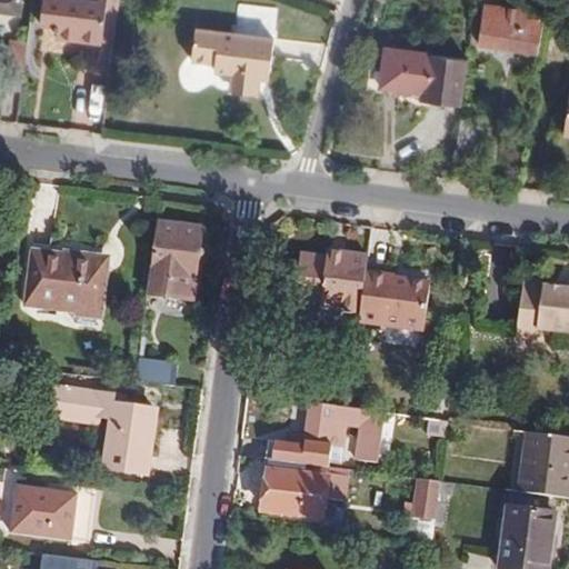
[(0,0),(0,10),(21,13),(22,0),(0,0)]
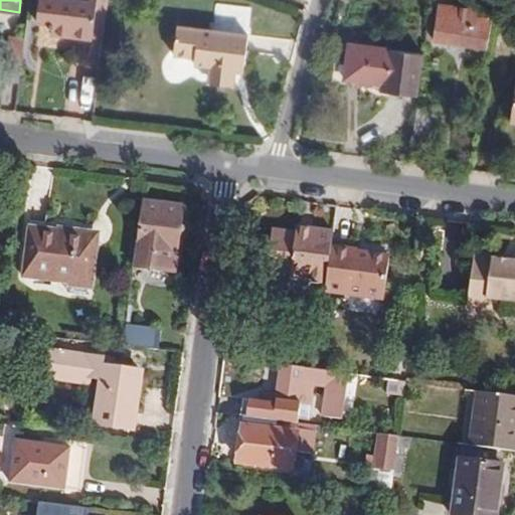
[(50,33),(93,38),(97,0),(38,0),(36,23),(51,24),(50,33)]
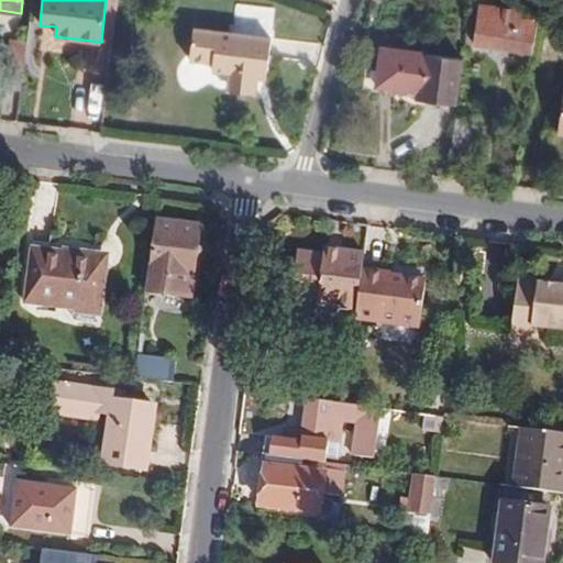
[(106,0),(101,42),(111,43),(117,0),(106,0)]
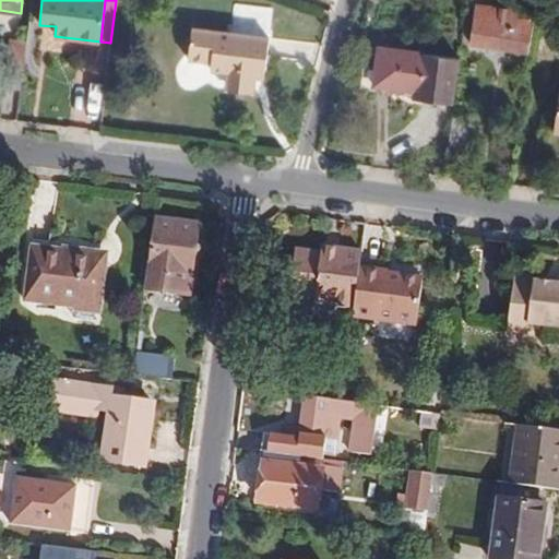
[(533,13),(522,3),(521,12),(476,6),(471,45),(527,52),(533,13)]
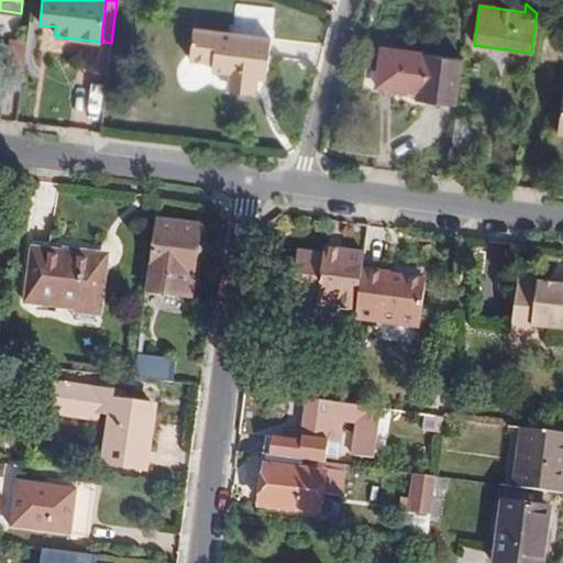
[(236,24),(273,25),(274,8),(236,7),(236,24)]
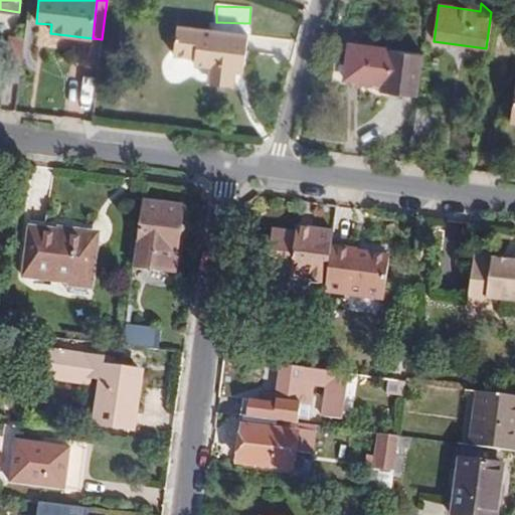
[(243,72),(248,36),(177,26),(173,53),(195,56),(194,63),(210,66),(207,83),(232,87),(234,71),(243,72)]
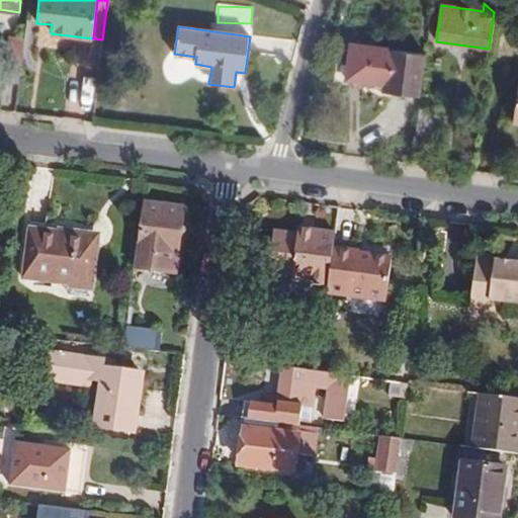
[(19,80),(25,38),(9,36),(4,78),(19,80)]
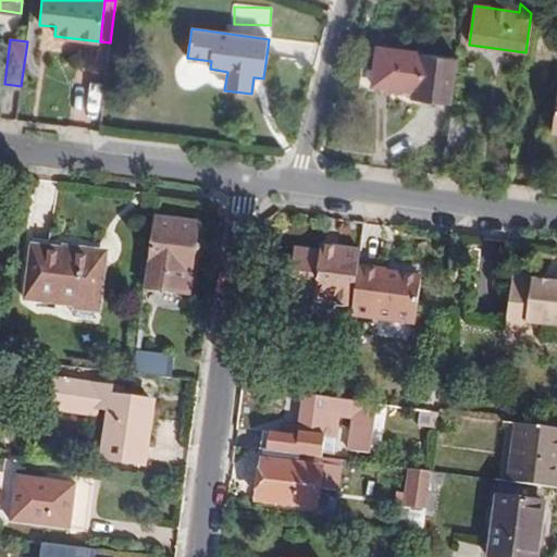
[(452,106),(457,59),(376,49),(372,87),(411,91),(416,93),(416,100),(452,106)]
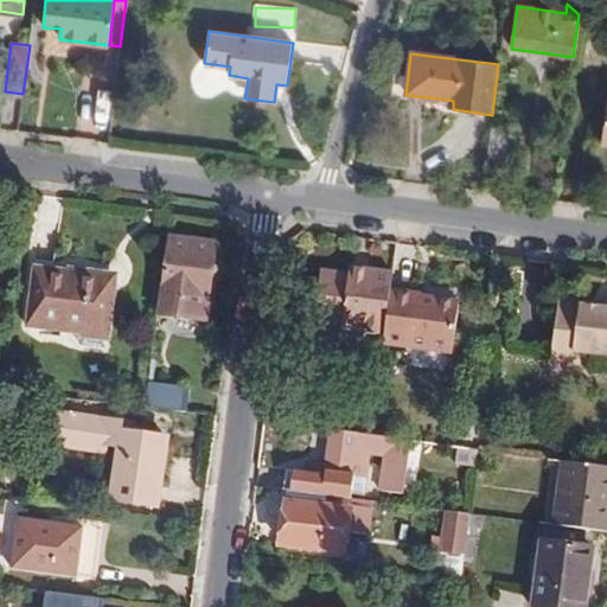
[(491,123),(486,160),(506,163),(511,126),(491,123)]
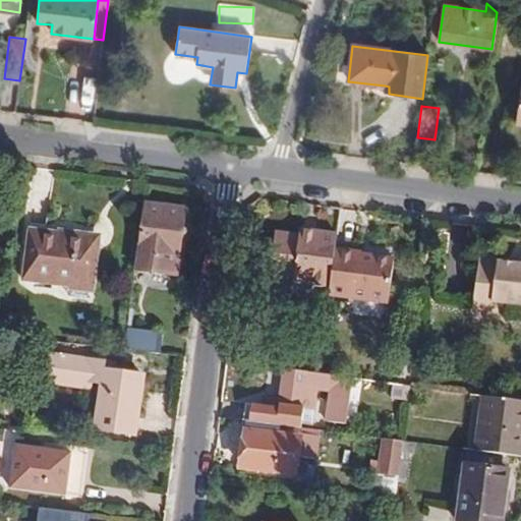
[(140,248),(138,248),(135,268),(177,274),(186,209),(146,204),(140,248)]
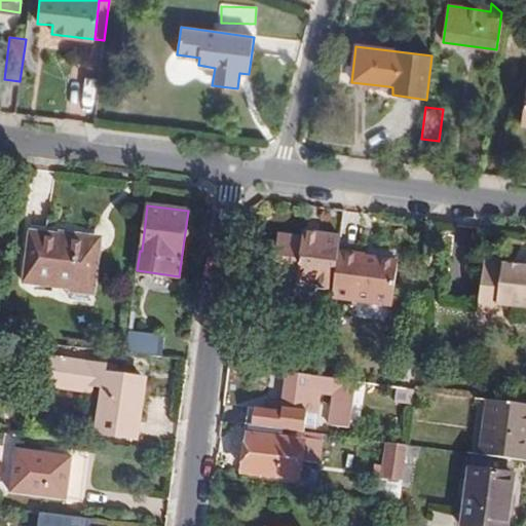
[(72,290),(92,293),(100,240),(30,230),(23,283),(72,290)]
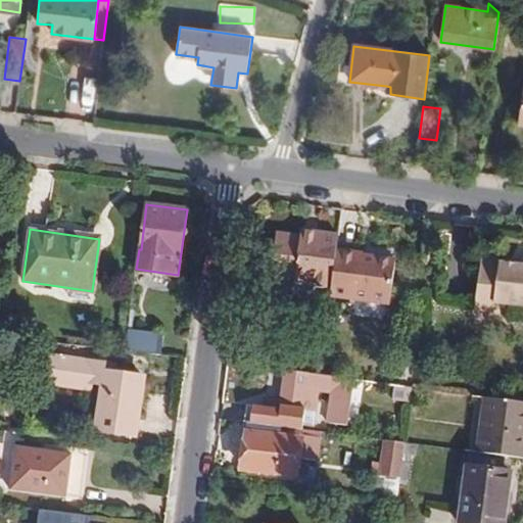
[(317,240),(318,232),(300,230),(300,236),(299,238),(317,240)]
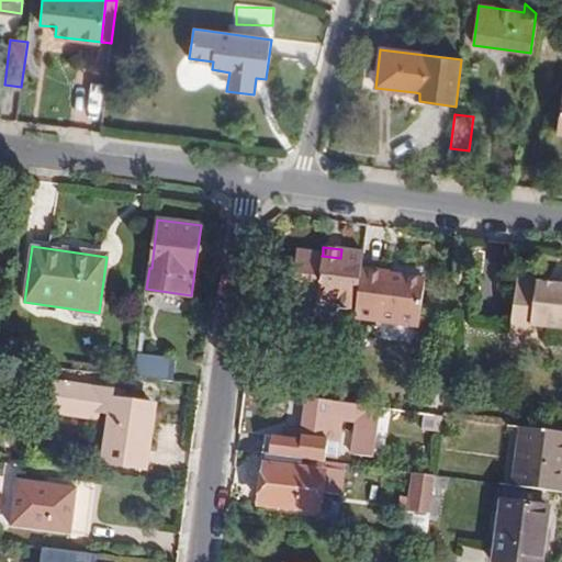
[(362,268),(364,251),(341,249),(340,258),(322,256),(323,254),(296,251),(291,293),(295,299),(317,301),(316,305),(357,310),(362,268)]
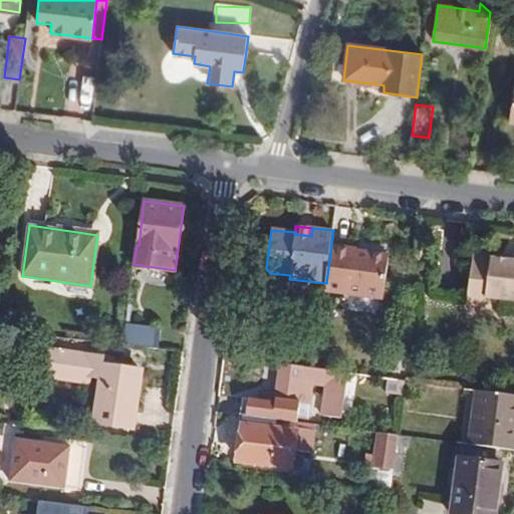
[(366,250),(331,245),(326,283),(325,291),(383,298),(389,255),(366,252),(366,250)]
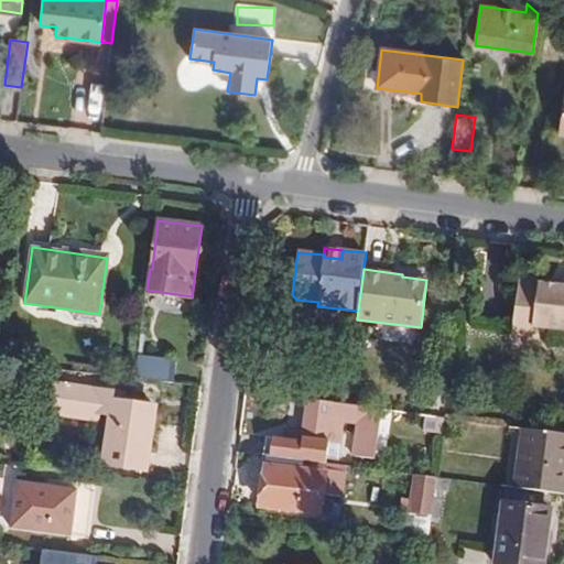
[(563,288),(562,288),(521,282),(513,334),(534,336),(535,327),(563,331),(563,288)]
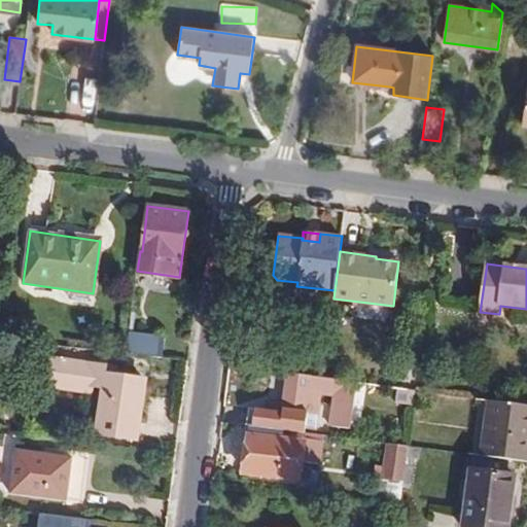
[(92,304),(93,293),(72,290),(70,301),(92,304)]
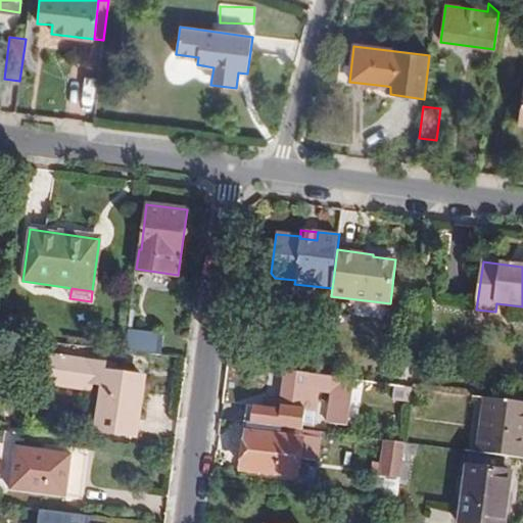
[(37,319),(27,318),(25,333),(35,335),(37,319)]
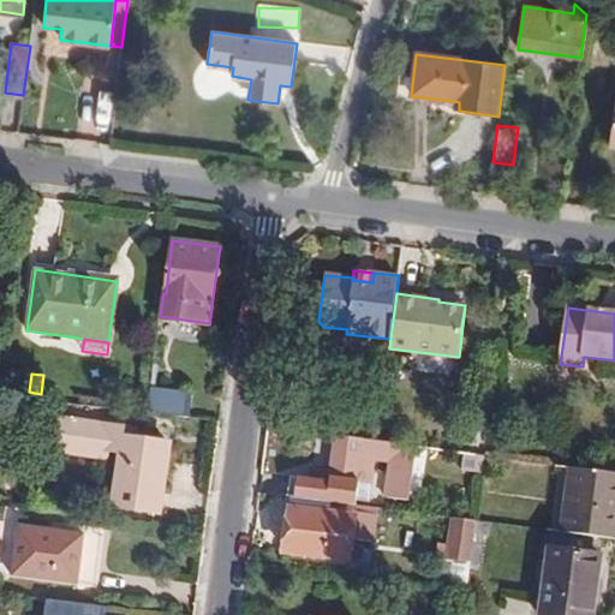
[(150,388),(147,413),(190,418),(192,393),(150,388)]
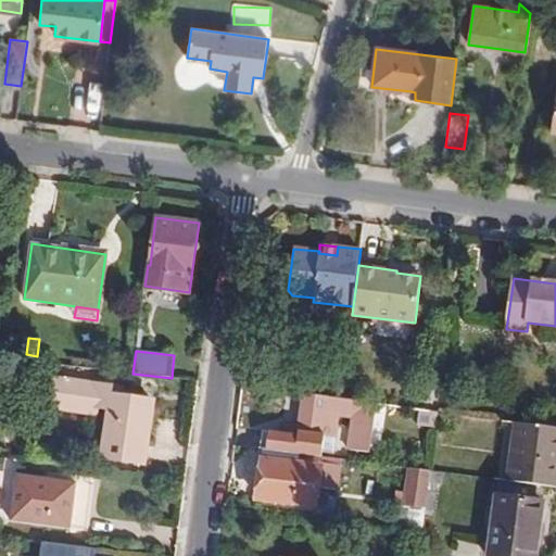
[(108,408),(103,438),(100,458),(146,464),(155,401),(112,394),(114,386),(53,377),(49,408),(90,414),(92,406),(108,408)]
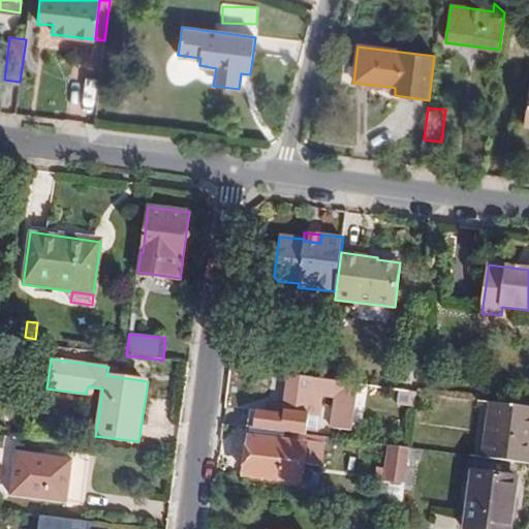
[(351,430),(359,383),(323,379),(289,374),(285,405),(272,403),(271,411),(250,409),(247,427),(282,431),(316,436),(320,396),(336,398),(332,427),(351,430)]
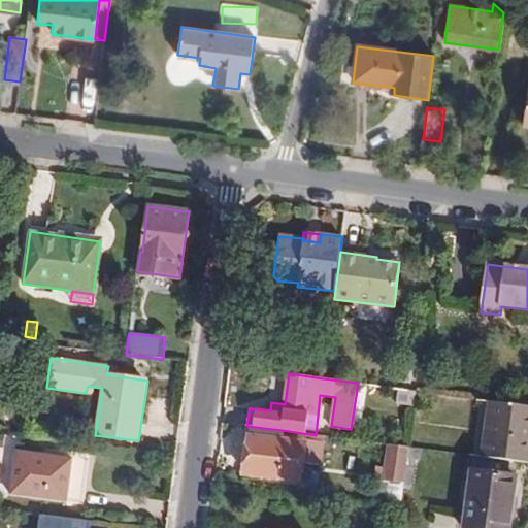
[(83,414),(98,416),(102,388),(88,386),(86,393),(83,414)]
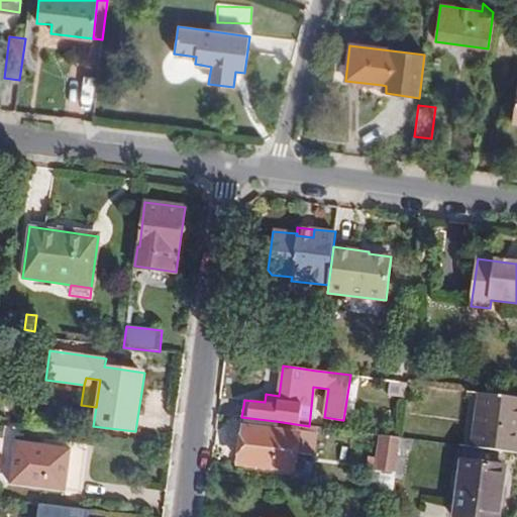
[(406,398),(407,383),(389,381),(387,396),(406,398)]
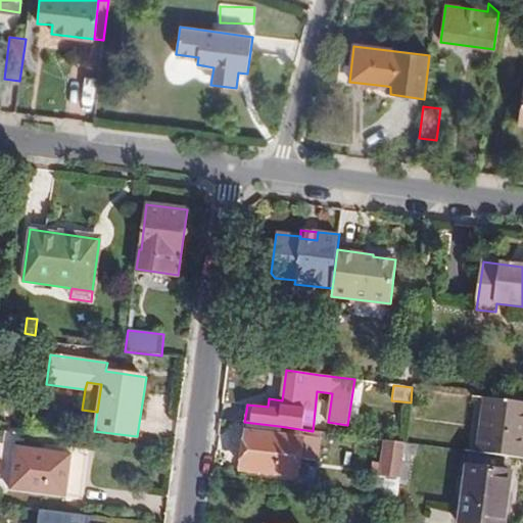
[(522,401),(485,396),(478,453),(522,459),(522,401)]
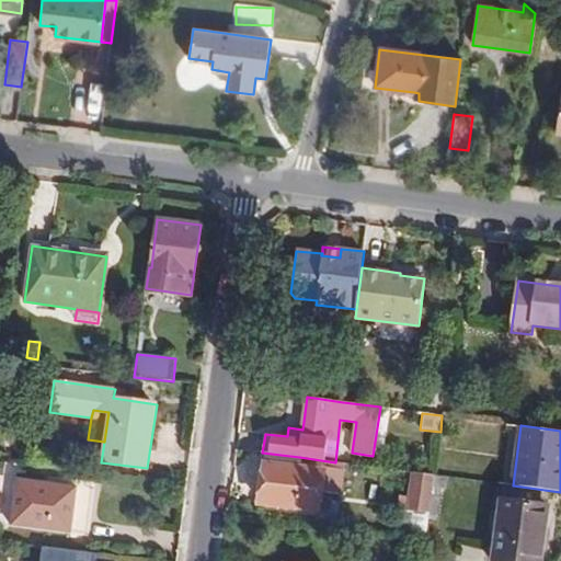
[(323,471),(324,460),(299,457),(266,454),(260,503),(319,510),(321,491),(341,493),(343,473),(323,471)]
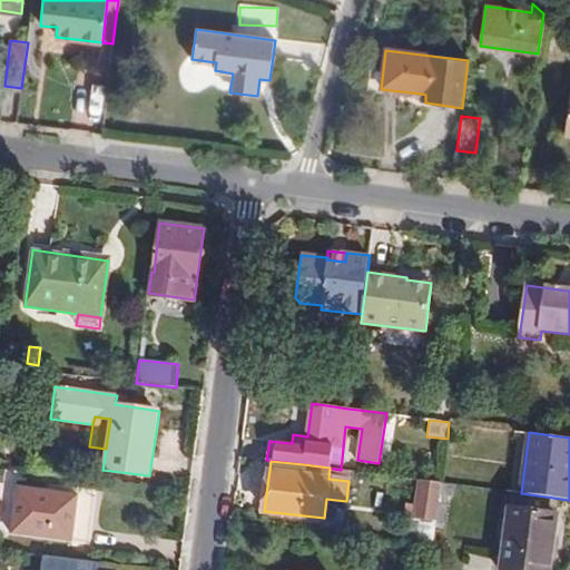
[(440,495),(441,482),(419,480),(415,507),(438,510),(440,495)]
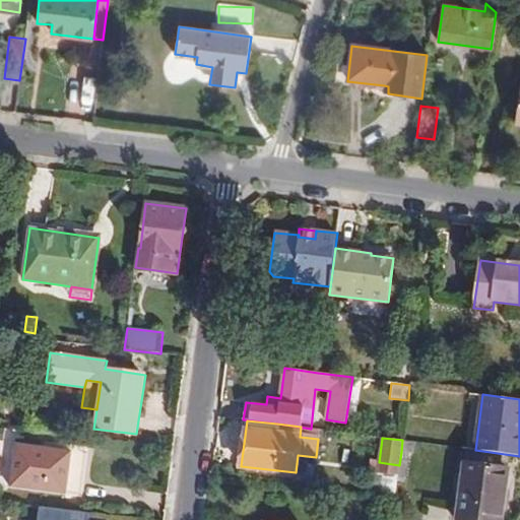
[(414,442),(402,440),(401,452),(409,452),(413,453),(414,442)]
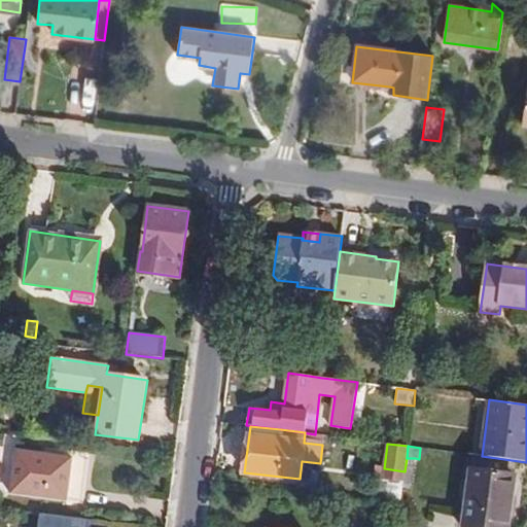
[(72,457),(15,450),(9,494),(66,501),(72,457)]
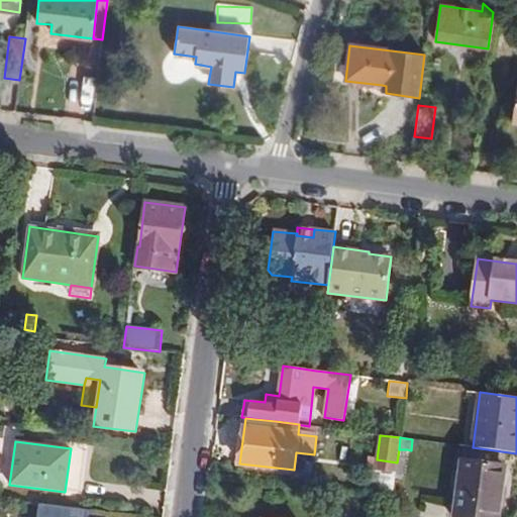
[(407,449),(399,449),(397,462),(395,479),(404,480),(407,449)]
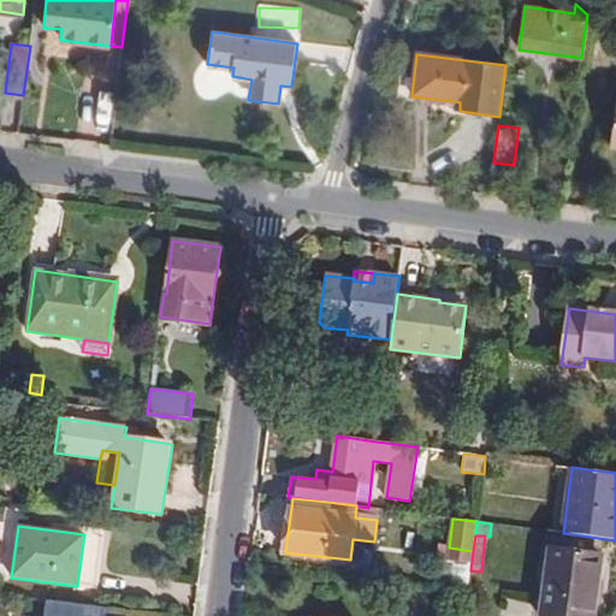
[(554,538),(552,549),(580,552),(581,542),(554,538)]
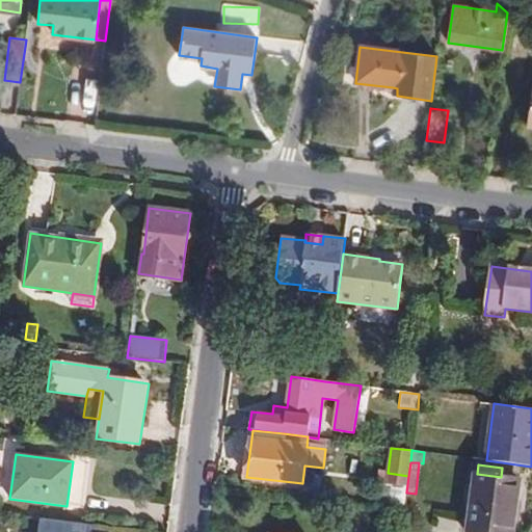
[(501,477),(477,474),(475,473),(467,531),(513,531),(521,479),(501,477)]
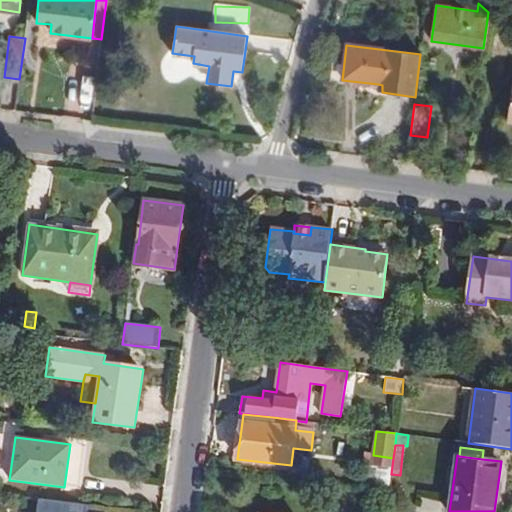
[(86,511),(90,505),(42,499),(41,504),(37,503),(38,510),(38,511),(86,511)]
